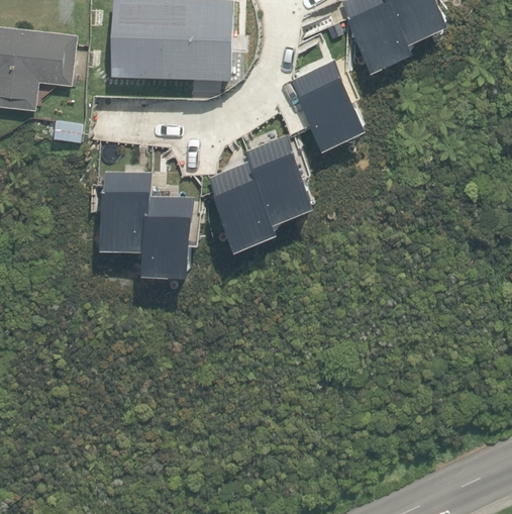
[(112,0),(111,77),(230,80),(232,0),(112,0)]
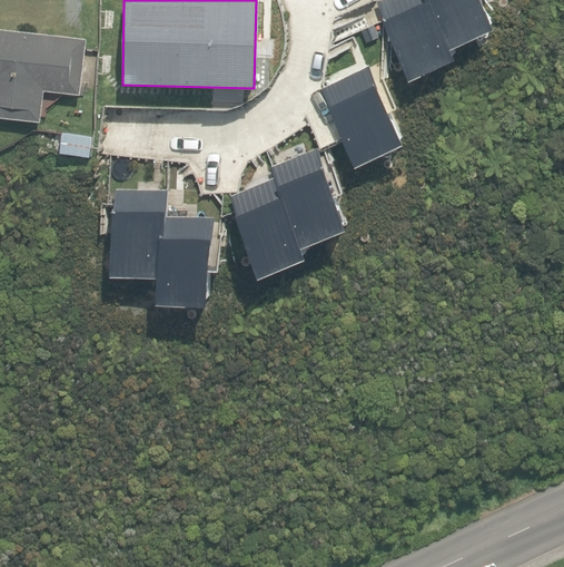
[(388,72),(444,51),(438,39),(478,21),(470,0),(360,0),(359,0),(388,72)]
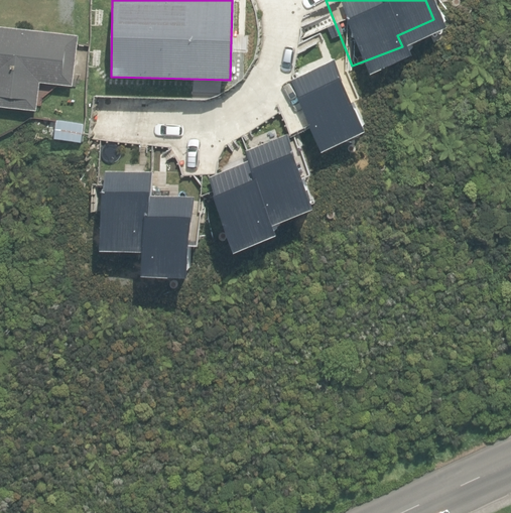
[(0,107),(35,111),(38,84),(71,87),(76,37),(0,28),(0,107)]
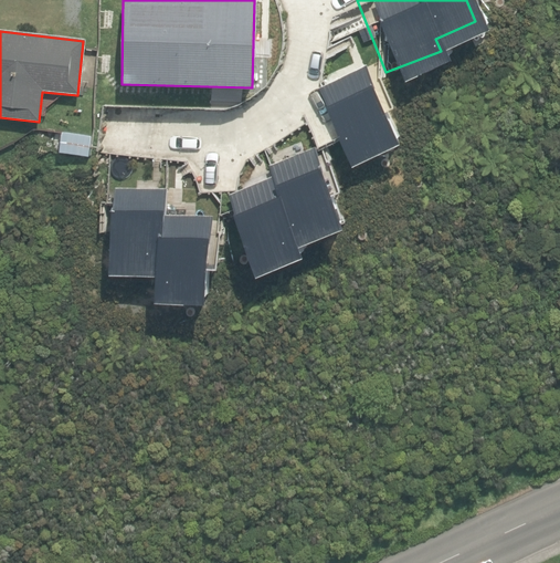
[(358,65),(308,87),(339,157),(390,135),(358,65)]
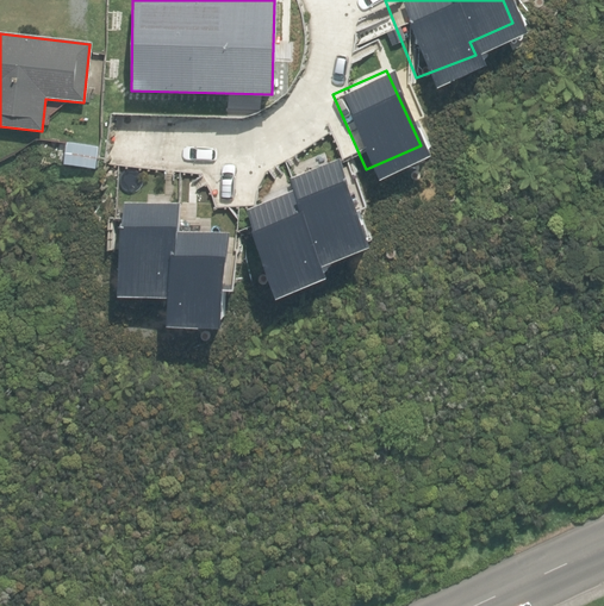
[(300,210),(250,231),(278,295),(330,274),(325,264),(374,244),(346,179),(296,199),(300,210)]
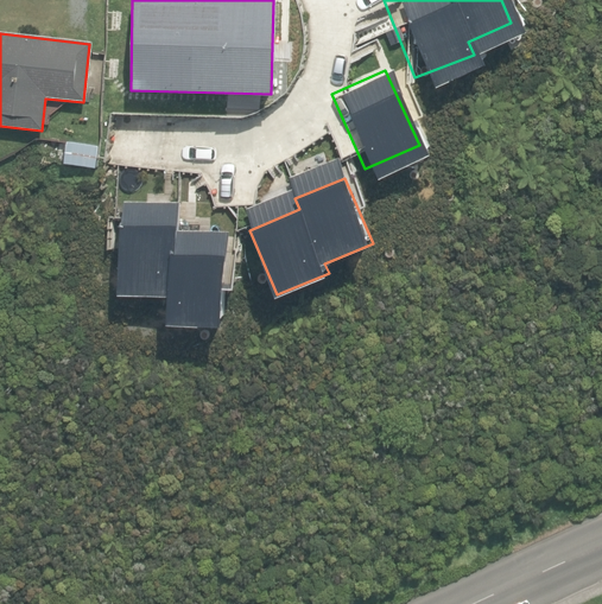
[(164,323),(223,325),(226,234),(177,233),(177,204),(116,203),(114,293),(165,294),(164,323)]
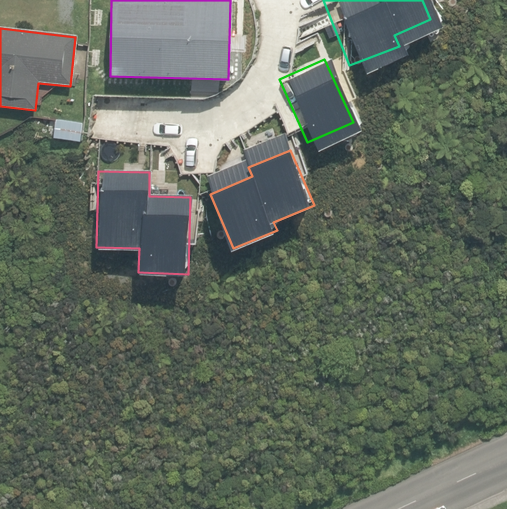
All buildings are outlined.
